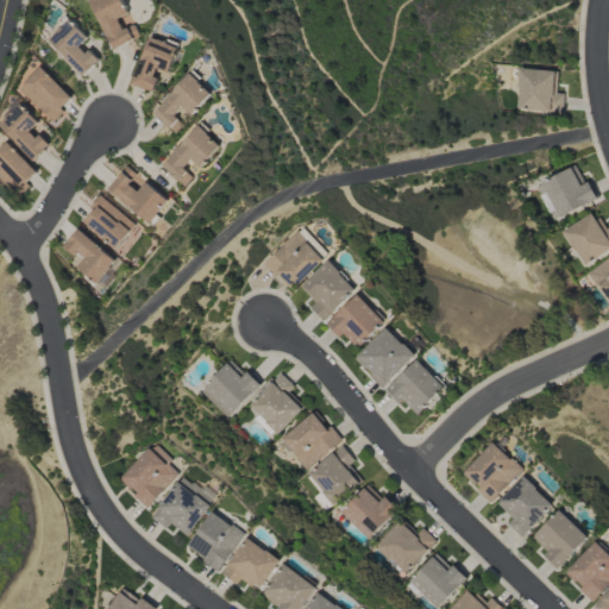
[(90,0),(113,50),(142,37),(136,24),(124,29),(119,19),(130,14),(124,0),(90,0)]
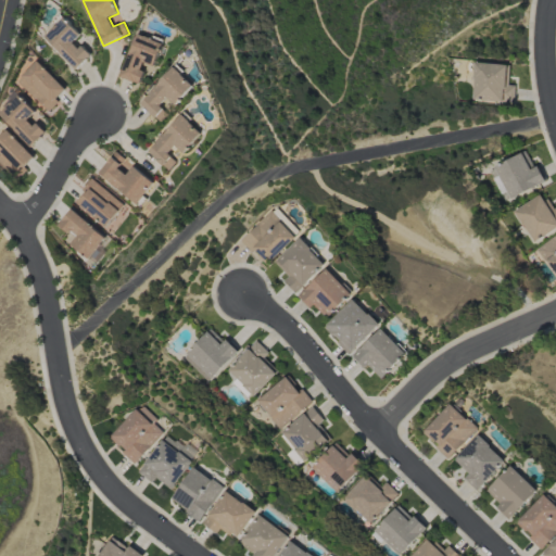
[(46,37),(51,33),(50,32),(57,26),(65,19),(68,23),(68,22),(71,23),(70,24),(80,35),(73,43),(79,50),(83,47),(91,55),(76,71),(61,53),(46,37)]
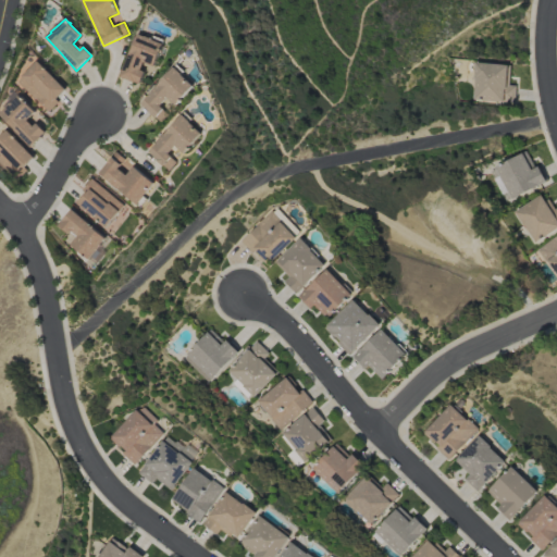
[(123,78),(141,84),(146,69),(156,72),(164,41),(136,33),(123,78)]
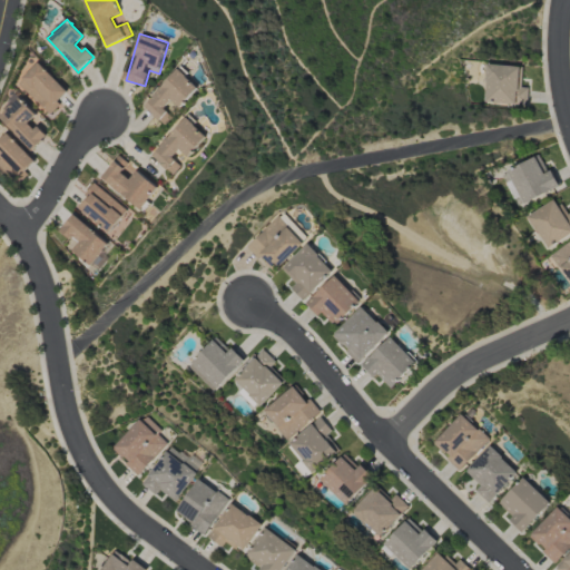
[(19,84),(23,79),(22,79),(39,64),(67,92),(58,102),(60,105),(50,115),(37,100),(36,101),(19,84)]
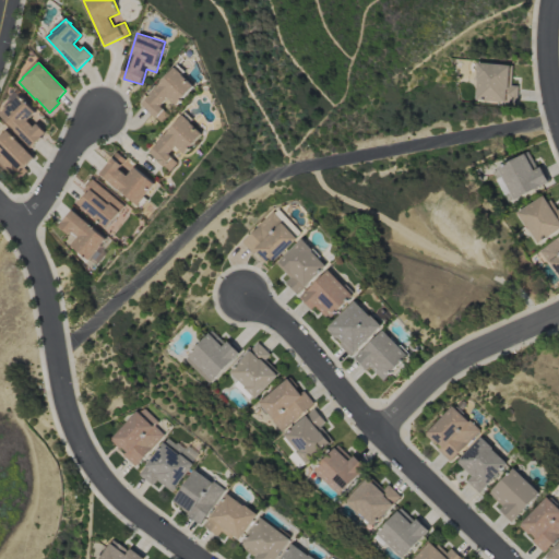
[(475,102),(516,103),(518,85),(508,85),(509,64),(476,63),(475,102)]
